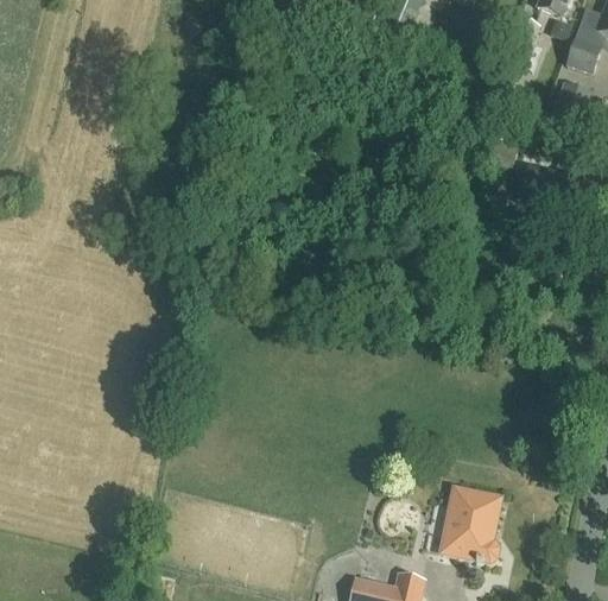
[(563,14),(569,0),(539,0),(538,5),(563,14)]
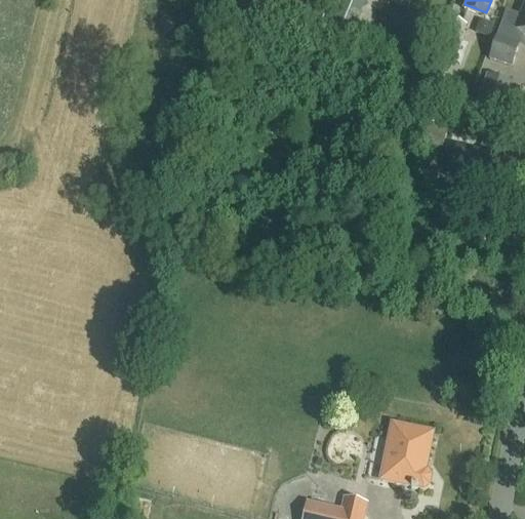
[(519,38),(523,27),(524,27),(524,0),(523,0),(520,11),(506,6),(489,54),(512,62),(519,38)]
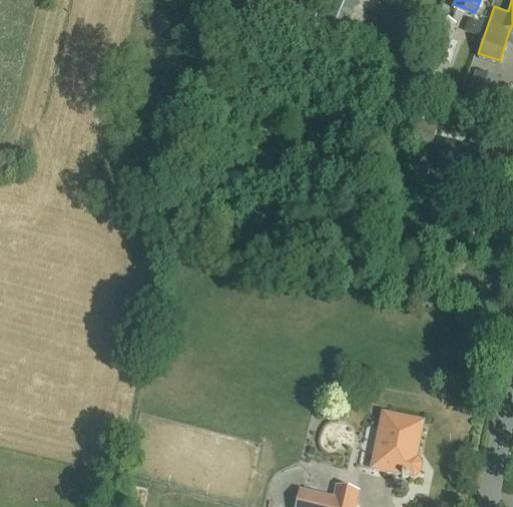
[(425,49),(417,68),(432,73),(439,54),(443,55),(456,19),(438,13),(425,49)]
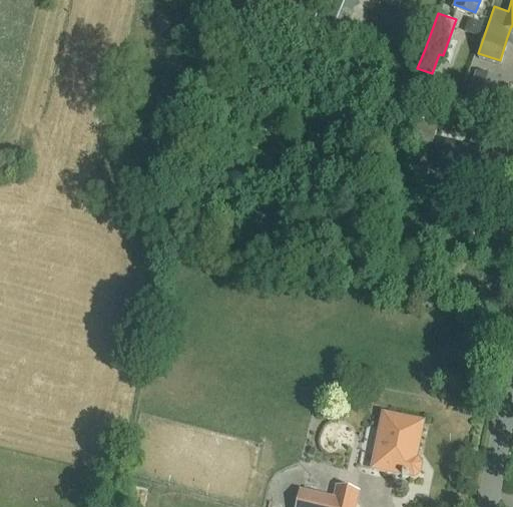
[(500,75),(476,66),(466,93),(491,102),(500,75)]
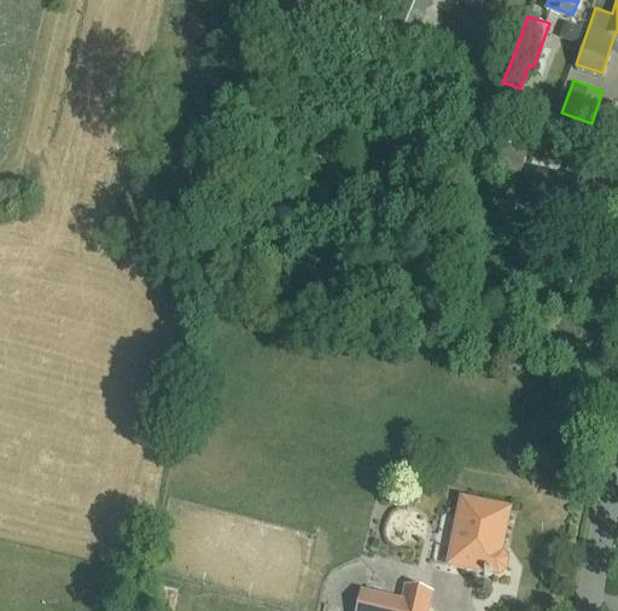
[(524,115),(520,127),(541,133),(544,121),(524,115)]
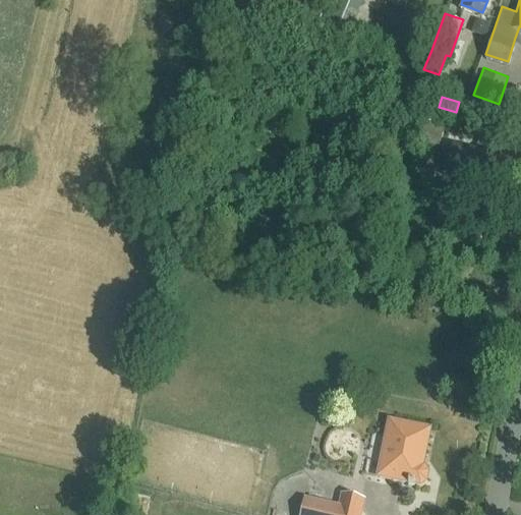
[(439,144),(444,124),(416,117),(411,136),(439,144)]
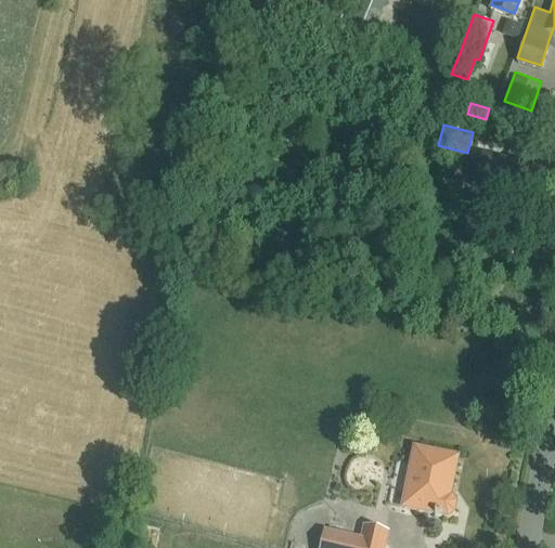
[(485,147),(477,179),(524,190),(525,184),(550,190),(554,172),(545,170),(547,162),(485,147)]
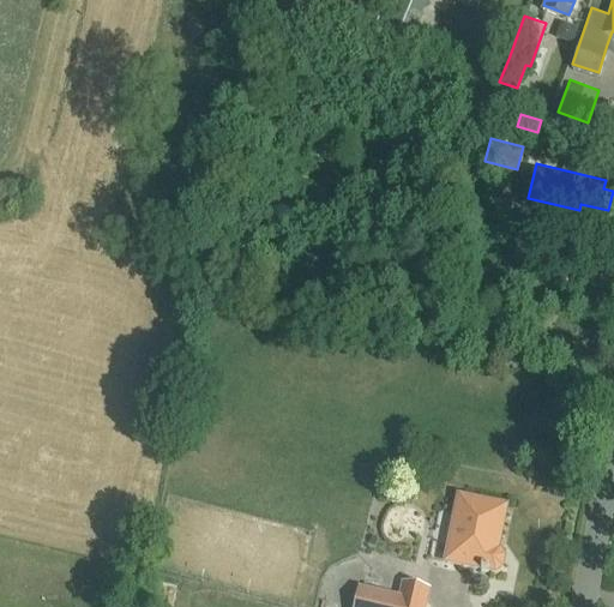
[(504,499),(458,490),(445,556),(494,566),(501,562),(504,551),(499,545),(494,544),(497,530),(500,528),(506,503),(504,499)]
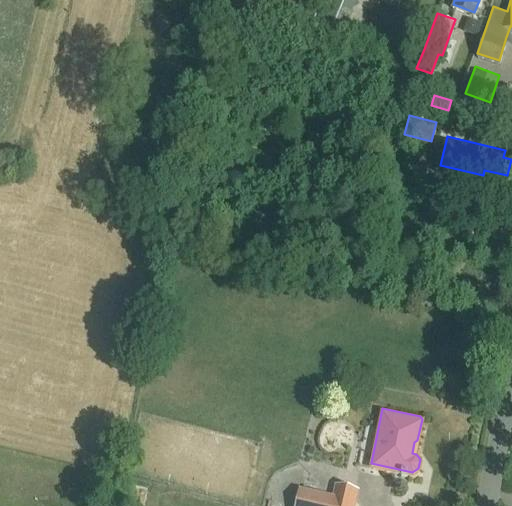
[(298,484),(293,505),(353,505),(358,485),(335,480),(332,491),(298,484)]
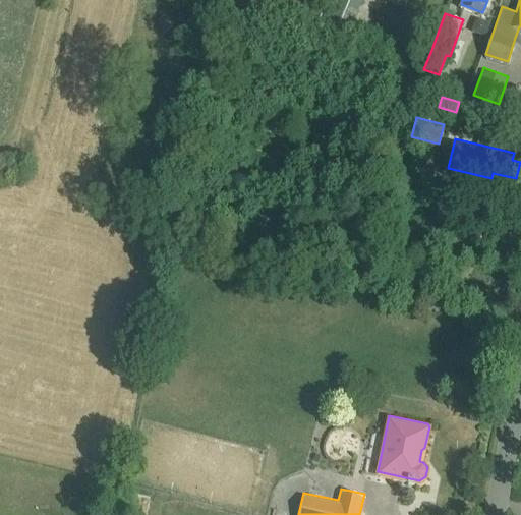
All buildings are outlined.
